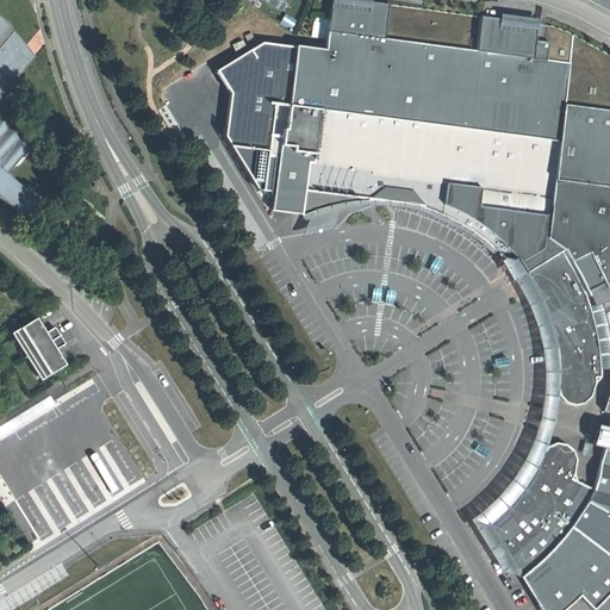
[(342,195),(344,204),(359,198),(388,200),(418,206),(447,218),(470,231),(486,243),(502,260),(518,262),(537,296),(549,324),(555,354),(556,387),(559,396),(565,403),(574,405),(583,403),(590,397),(595,384),(599,378),(598,349),(585,297),(608,296),(604,287),(609,286),(609,56),(568,32),(552,26),(539,25),(515,22),(354,0),(331,0),(325,50),(296,45),(282,145),(280,145),(275,185),(272,211),(302,215),(305,191),(323,193),(342,195)]
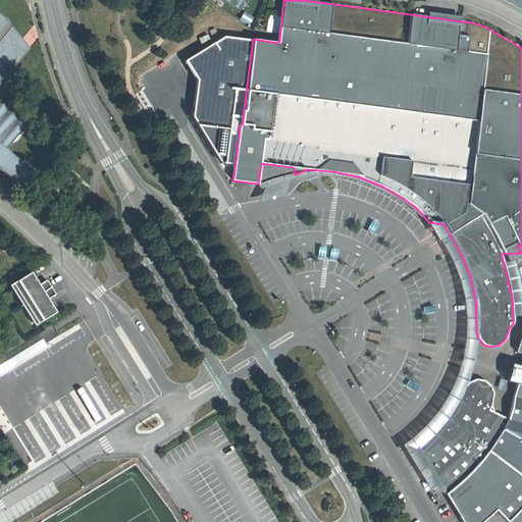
[(0,67),(23,41),(7,22),(6,23),(0,17),(0,67)]
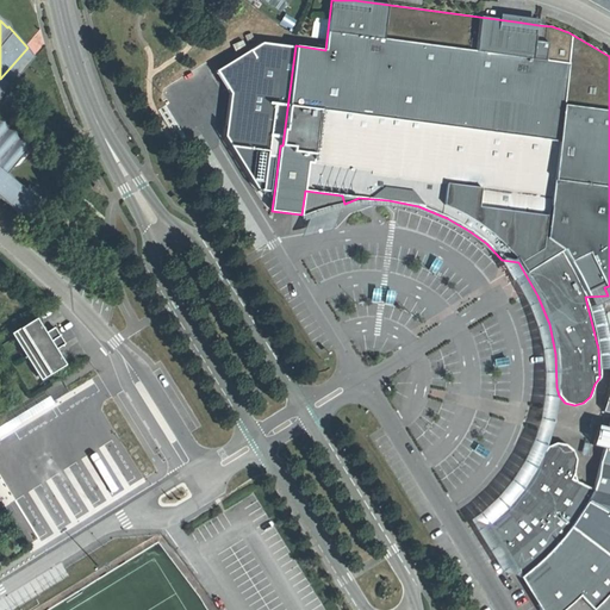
[(248,43),(255,39),(251,32),(246,36),(248,43)]
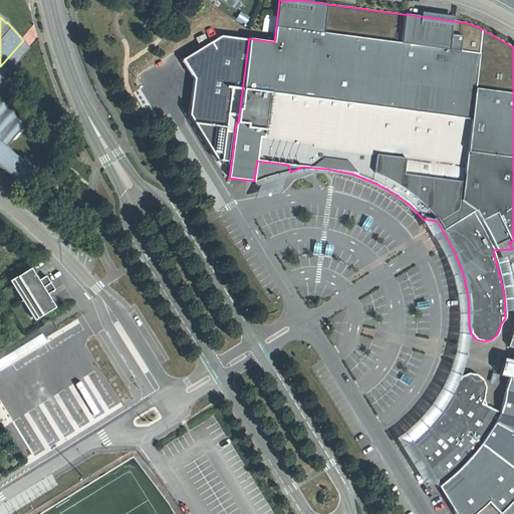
[(205,34),(196,37),(198,42),(207,39),(205,34)]
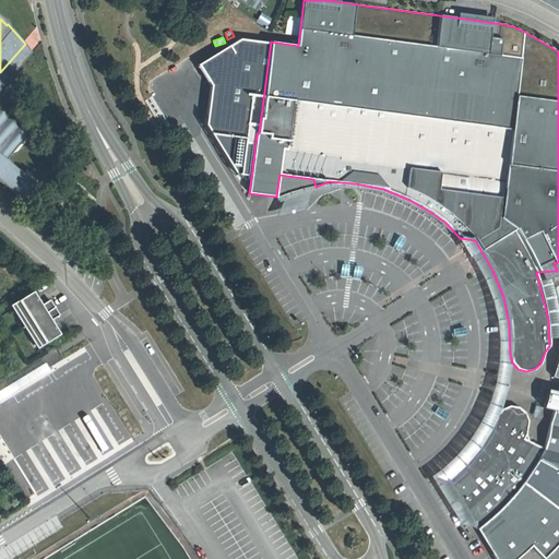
[(0,181),(20,199),(34,183),(7,161),(26,137),(0,115),(0,181)]
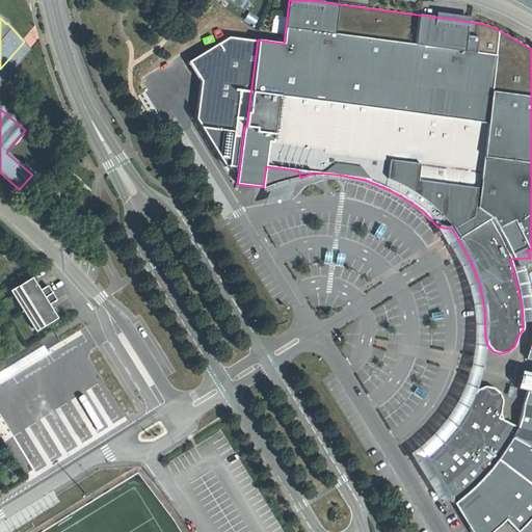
[(287,180),(300,178),(298,170),(282,168),(266,166),(263,187),(265,188),(276,184),(287,180)]
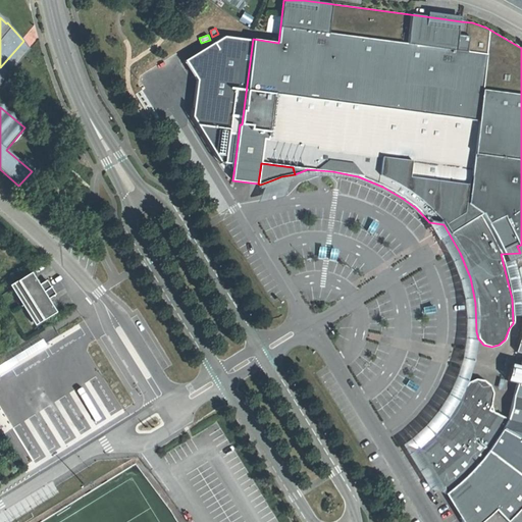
[(32,171),(18,186),(21,188),(34,173),(32,171)]
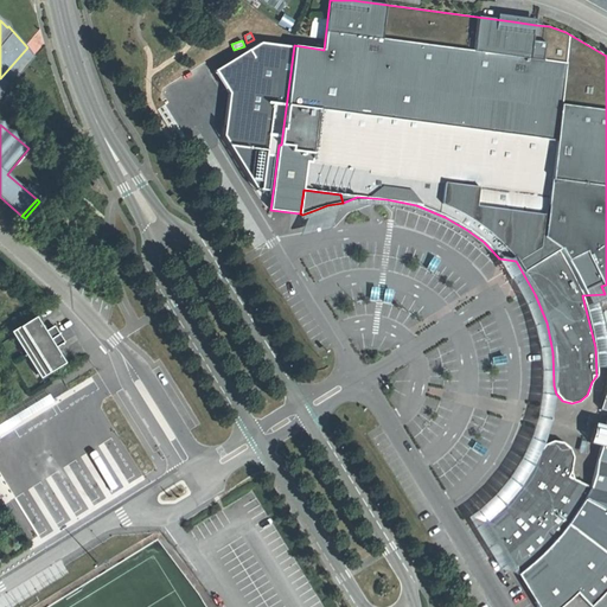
[(25,333),(21,327),(11,333),(40,379),(51,374),(49,370),(53,366),(57,371),(65,365),(56,350),(65,344),(56,328),(46,334),(37,318),(26,325),(29,330),(25,333)]
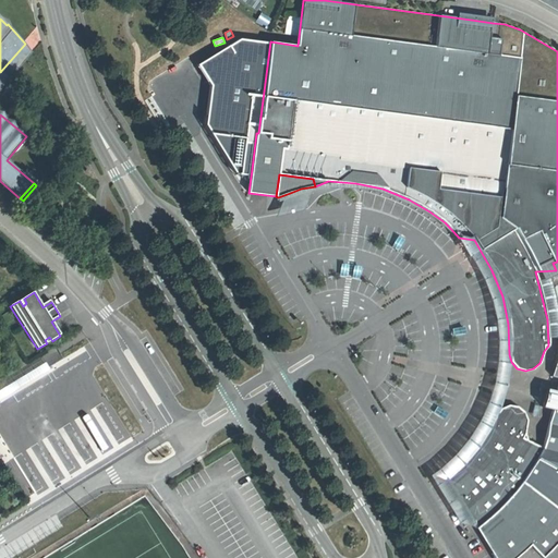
[(557,350),(552,376),(557,377),(557,385),(557,392),(546,390),(542,408),(552,410),(543,448),(526,440),(524,434),(526,421),(523,412),(517,407),(508,405),(500,409),(495,415),(494,420),(487,431),(477,446),(462,464),(446,480),(475,529),(487,547),(494,557),(514,557),(530,545),(542,557),(557,540),(557,508),(556,507),(522,482),(537,459),(557,470),(557,350)]
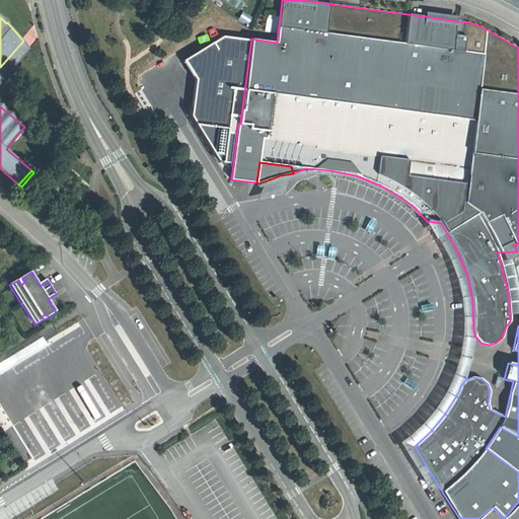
[(518,467),(518,437),(500,427),(486,448),(517,471),(518,467)]
